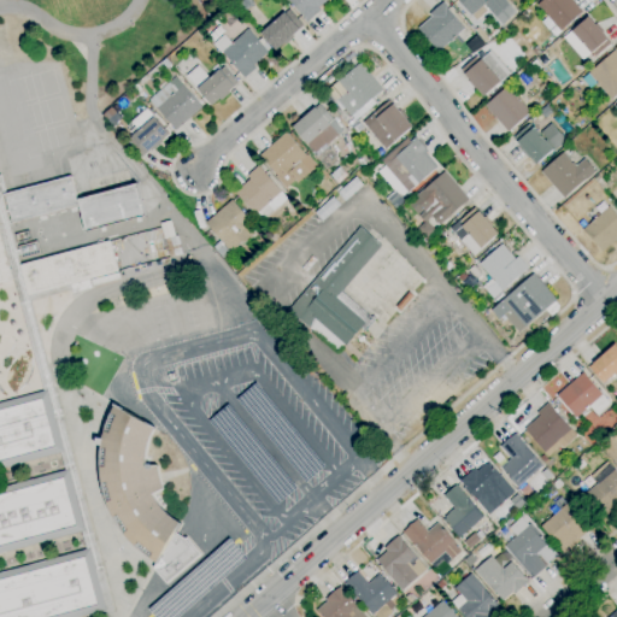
[(246,12),(236,1),(238,0),(248,0),(253,5),(246,12)]
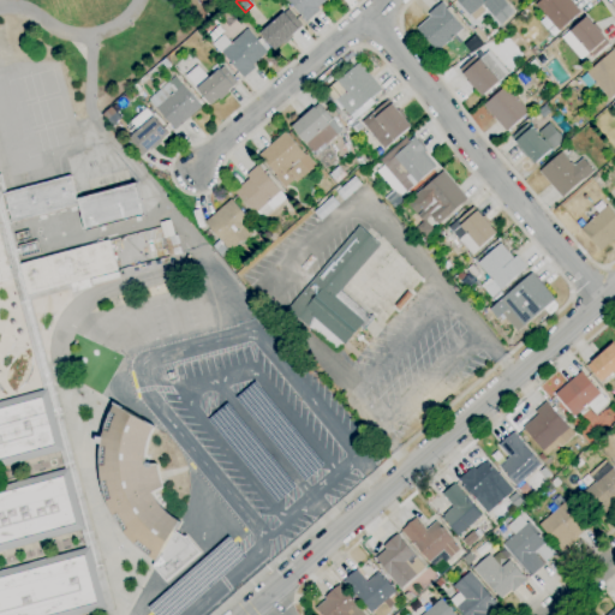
[(305,23),(300,17),(302,16),(287,0),(327,0),(317,9),(320,11),(305,23)]
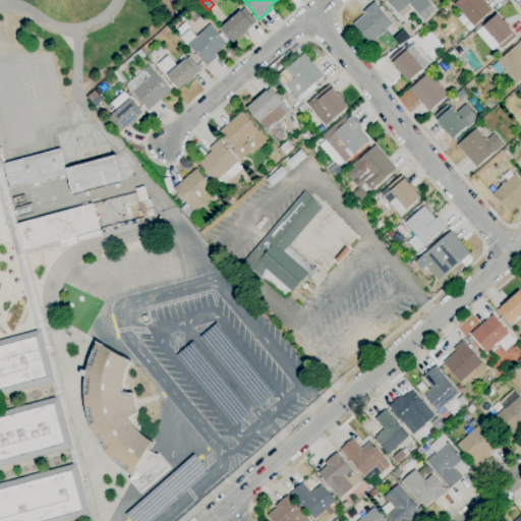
[(402,18),(398,13),(398,14),(386,0),(426,0),(437,11),(424,21),(409,4),(408,5),(412,9),(402,18)]
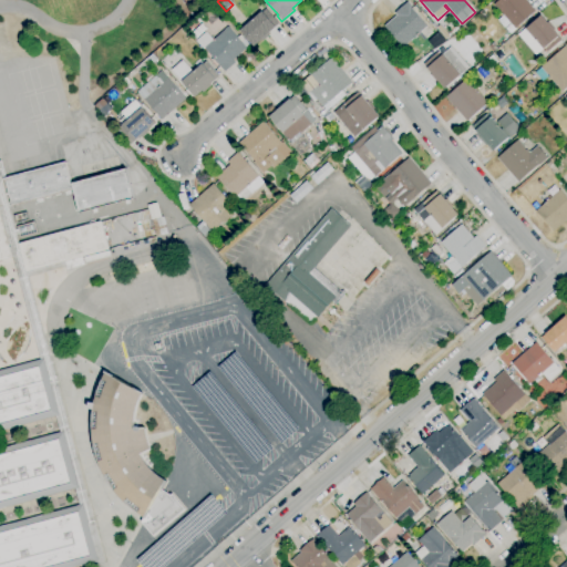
[(515,29),(511,23),(505,29),(498,21),(504,17),(494,4),(498,0),(525,0),(535,11),(515,29)]
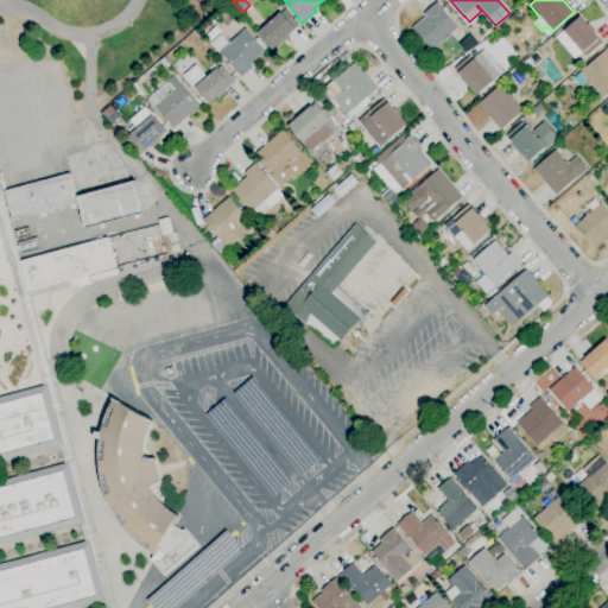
[(432,52),(412,30),(425,17),(423,14),(437,2),(441,7),(439,8),(457,29),(432,52)]
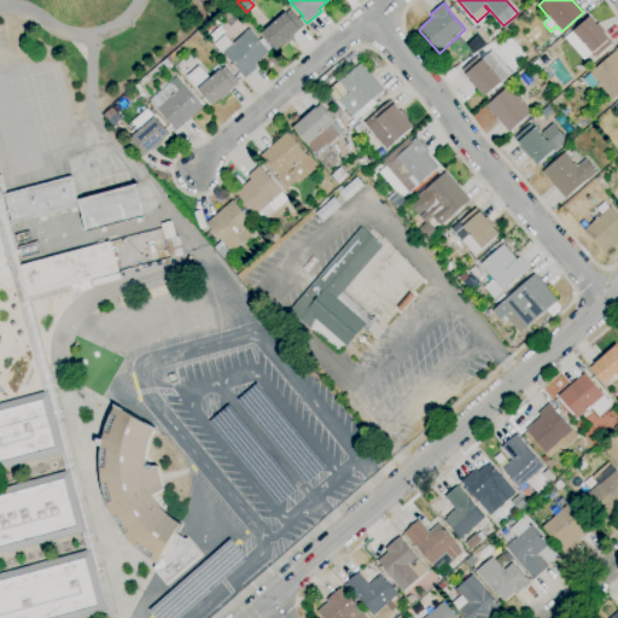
[(278,51),(262,34),(289,11),(303,28),(293,36),(295,38),(281,50),(280,48),(278,51)]
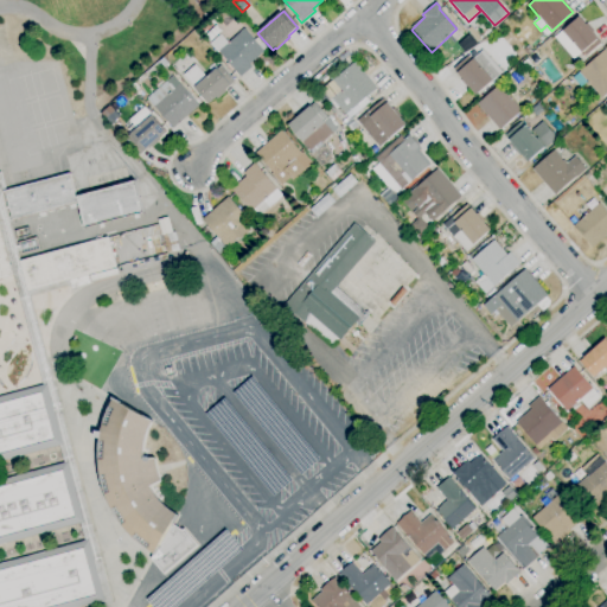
[(586,57),(582,53),(581,53),(562,31),(579,17),(586,24),(587,24),(594,31),(593,32),(596,37),(596,38),(601,43),(586,57)]
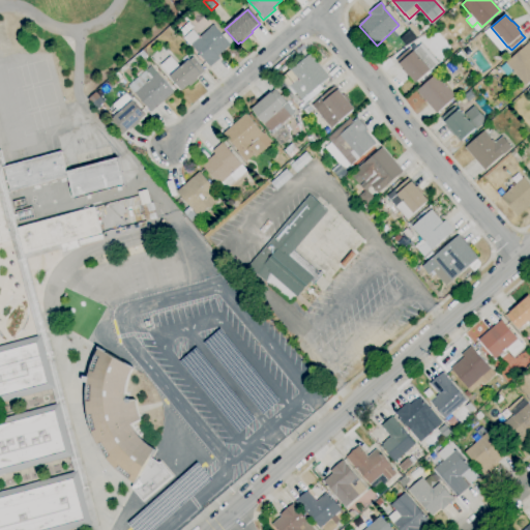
[(182,37),(178,33),(188,23),(194,28),(182,37)]
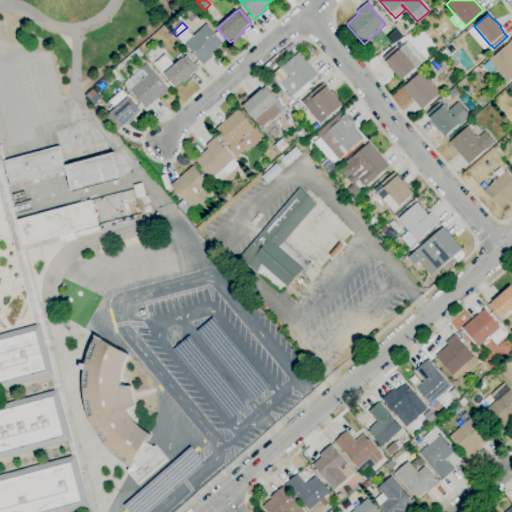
[(404,36),(394,26),(397,23),(406,33),(404,36)]
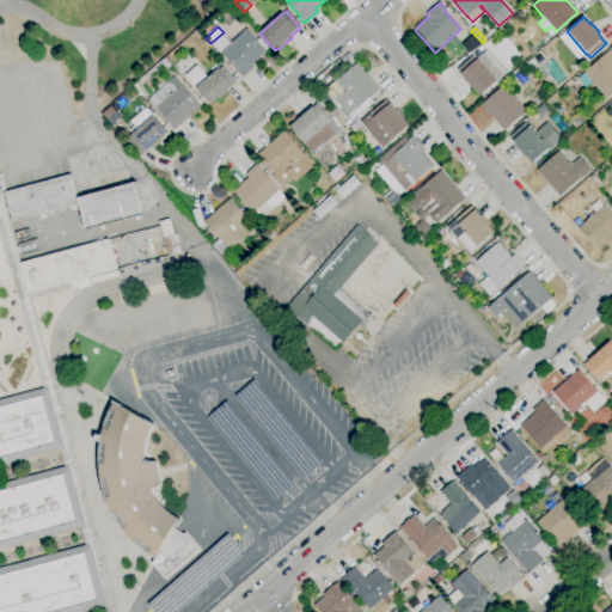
[(243,78),(227,61),(225,63),(219,55),(220,54),(212,44),(222,35),(228,42),(230,41),(231,43),(246,30),(257,41),(259,38),(269,48),(265,51),(267,53),(251,66),(254,68),(243,78)]
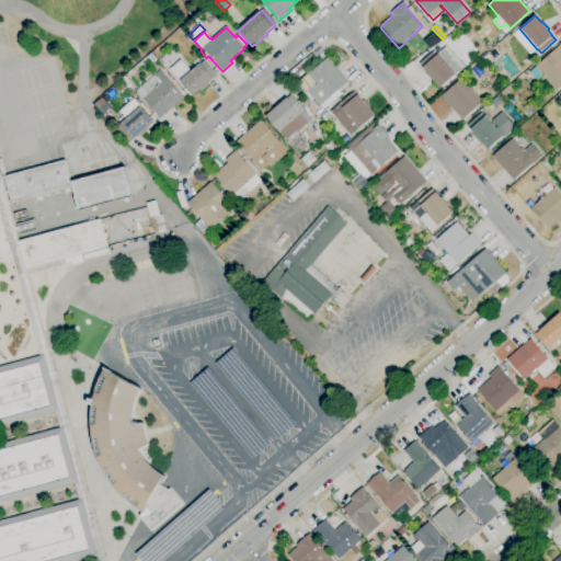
[(488,52),(483,46),(489,42),(493,48),(488,52)]
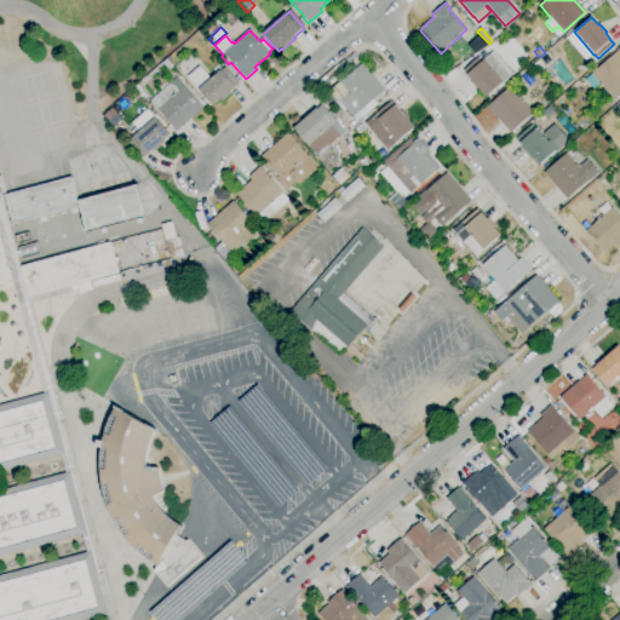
[(487,98),(463,72),(487,51),(489,55),(493,52),(514,75),(487,98)]
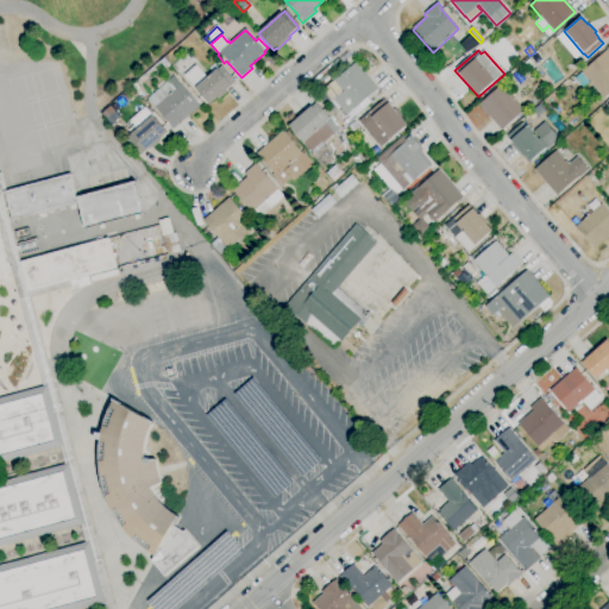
[(608,94),(603,100),(589,82),(582,88),(575,79),(607,50),(608,52),(608,94)]
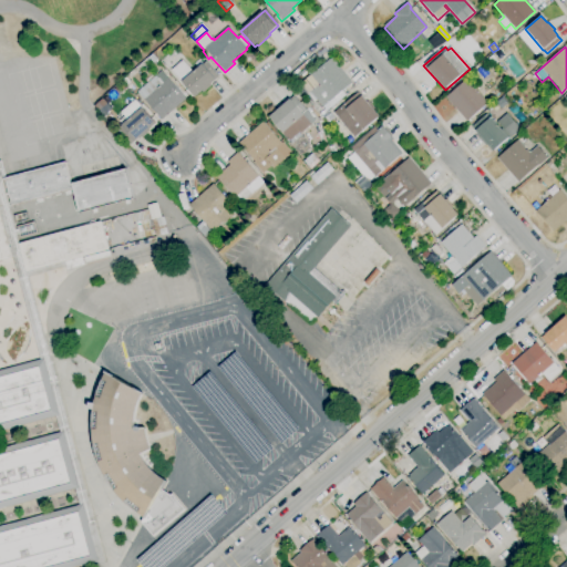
[(493,65),(488,59),(493,55),(498,62),(493,65)]
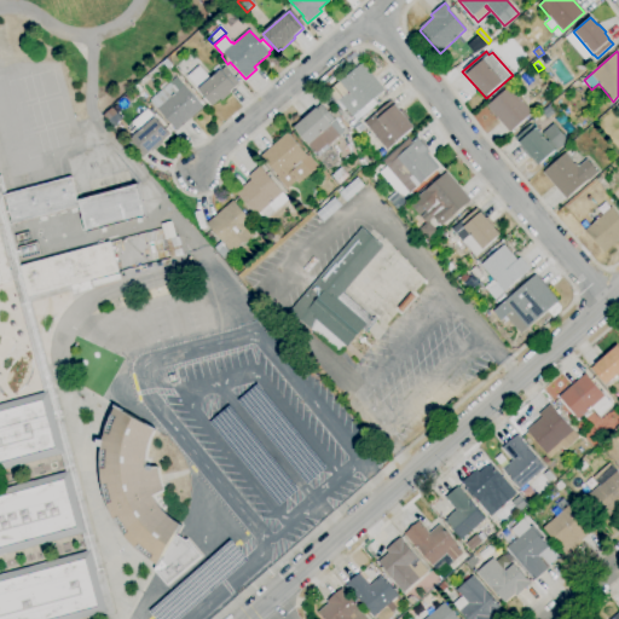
[(357,121),(353,116),(352,117),(339,100),(347,93),(340,82),(363,64),(385,91),(374,100),(377,104),(357,121)]
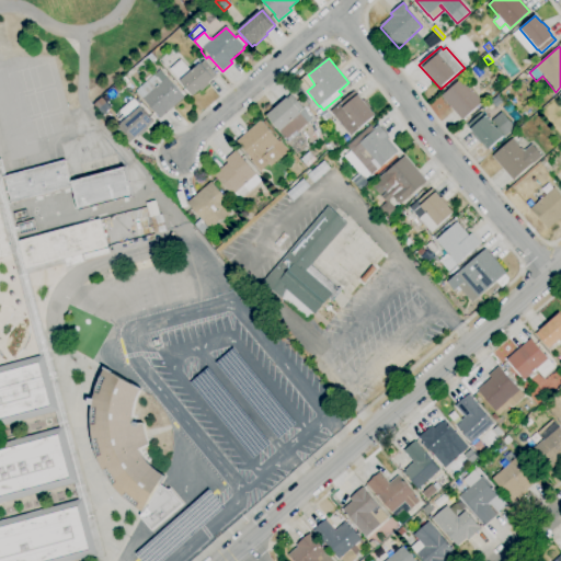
[(194,96),(170,70),(181,60),(191,71),(203,60),(216,76),(207,84),(208,86),(201,92),(199,91),(194,96)]
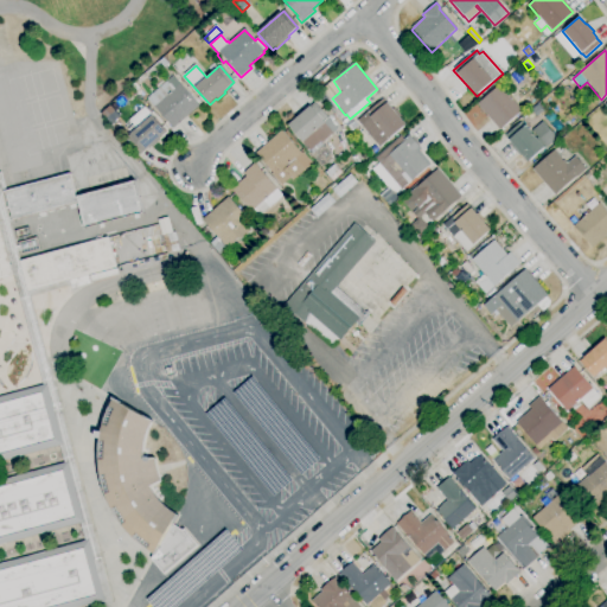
[(173,129),(147,98),(167,82),(173,89),(179,83),(199,106),(173,129)]
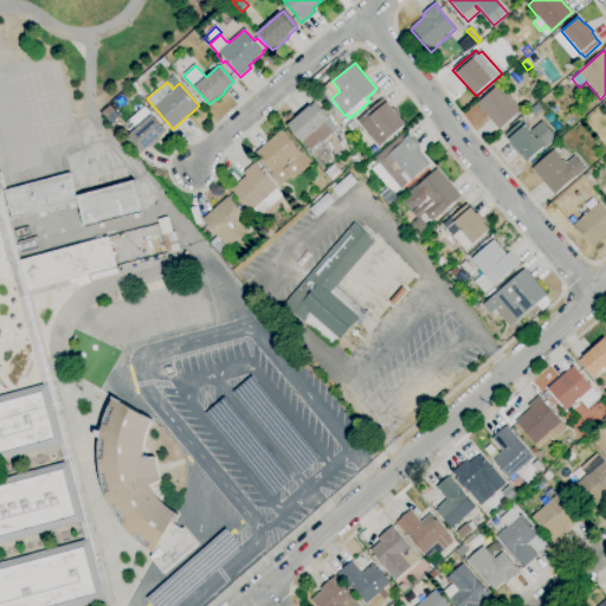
[(498,130),(477,104),(498,85),(521,111),(498,130)]
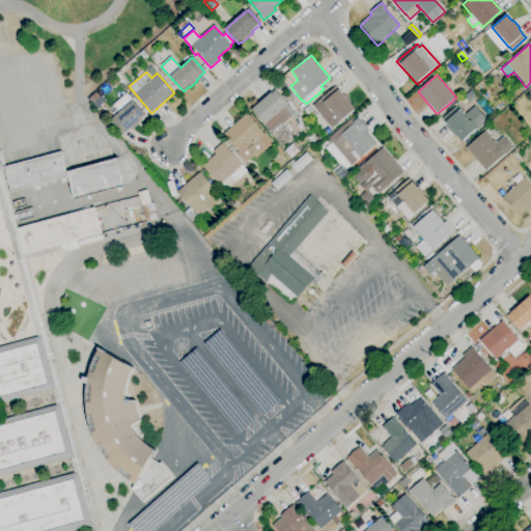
[(332,129),(315,110),(320,106),(316,102),(320,98),(322,99),(336,87),(343,95),(345,94),(351,102),(350,103),(355,110),(332,129)]
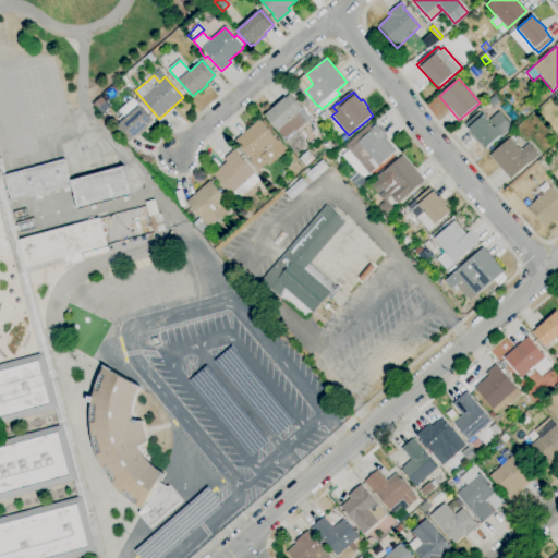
[(296,154),(284,141),(286,140),(265,116),(282,100),(289,95),(303,111),(305,109),(314,119),(301,130),(300,129),(295,132),(306,145),(296,154)]
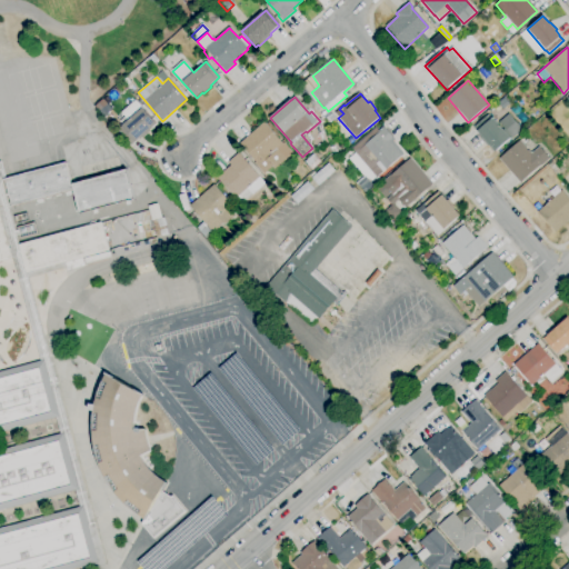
[(99,112),(95,107),(103,99),(103,100),(106,99),(109,102),(107,103),(108,105),(99,112)]
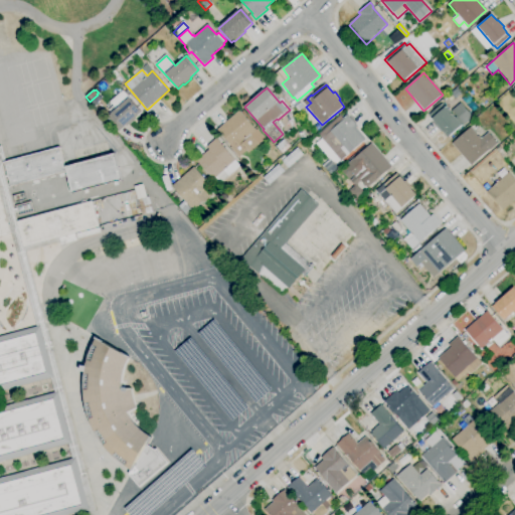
[(119,131),(109,120),(112,117),(111,115),(129,99),(141,113),(123,129),(122,128),(119,131)]
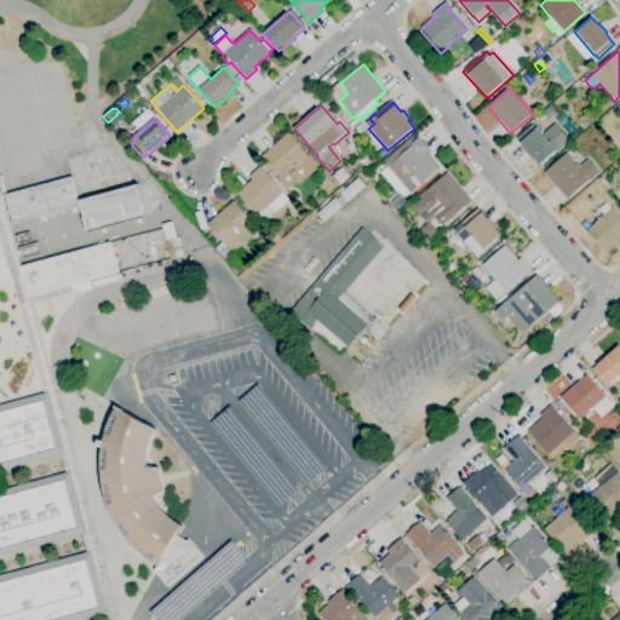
[(362,137),(356,130),(361,124),(368,132),(362,137)]
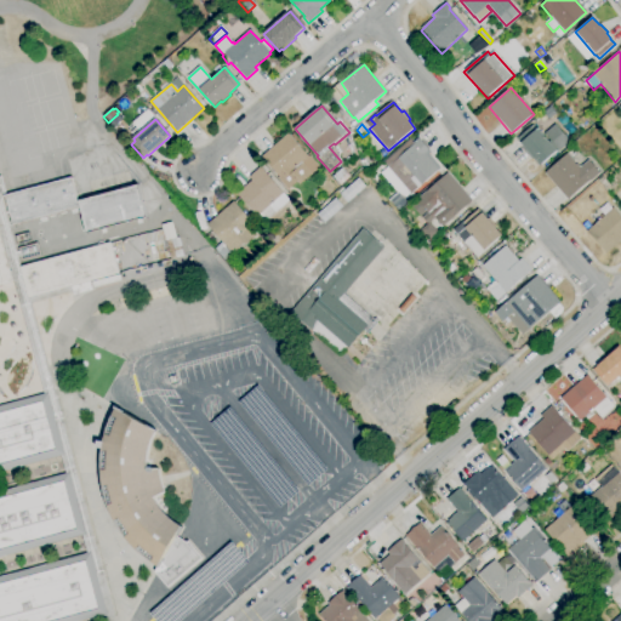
[(540,166),(520,144),(520,143),(517,140),(533,125),(536,129),(537,129),(542,136),(556,124),(570,141),(558,153),(557,152),(540,166)]
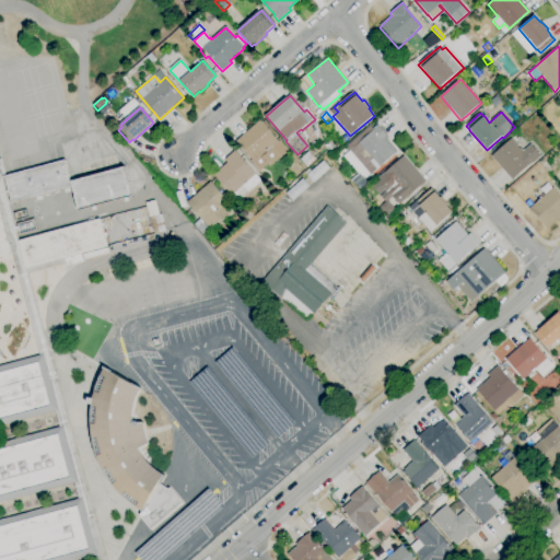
[(260,172),(251,161),(252,160),(236,142),(259,121),(279,142),(280,141),(289,151),(270,166),(268,164),(260,172)]
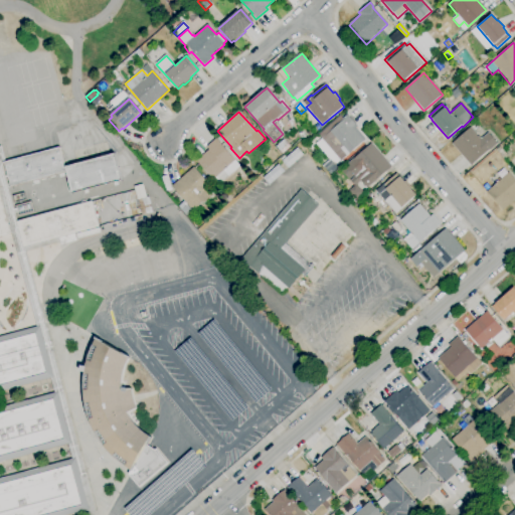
[(341,162),(322,139),(319,135),(340,116),(343,119),(347,116),(357,127),(355,129),(365,140),(341,162)]
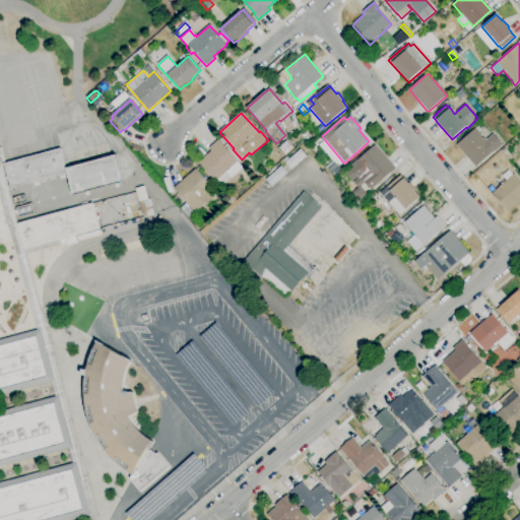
[(475,168),(456,145),(475,129),(485,141),(493,134),(502,145),(495,152),(494,151),(475,168)]
